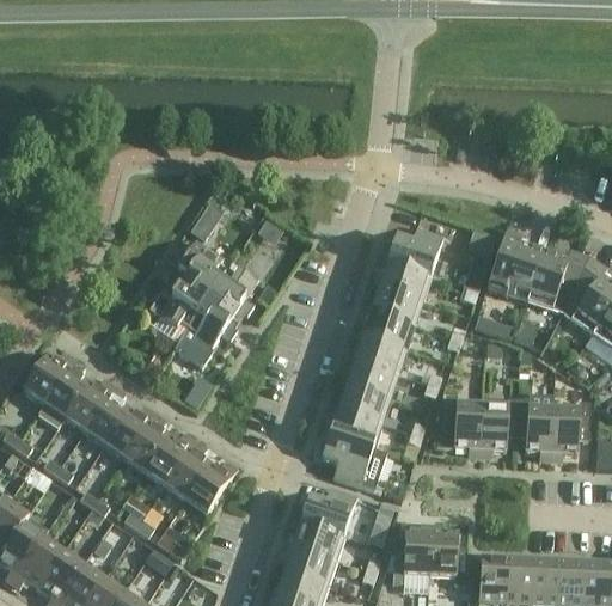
[(200,218),(189,233),(203,243),(214,227),(200,218)]
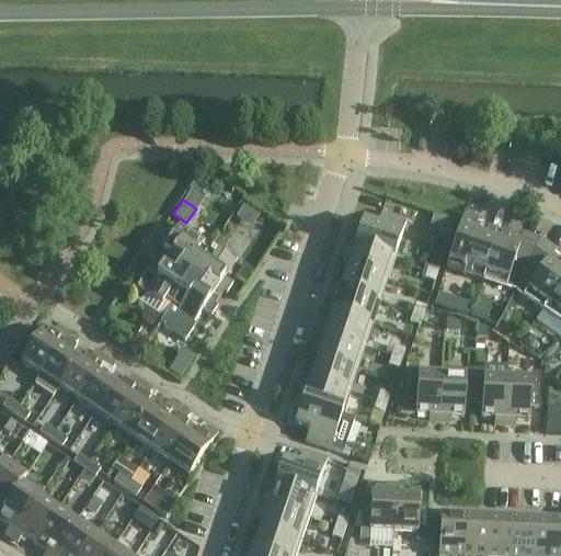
[(355,240),(395,253),(405,218),(381,210),(377,223),(363,218),(355,240)]
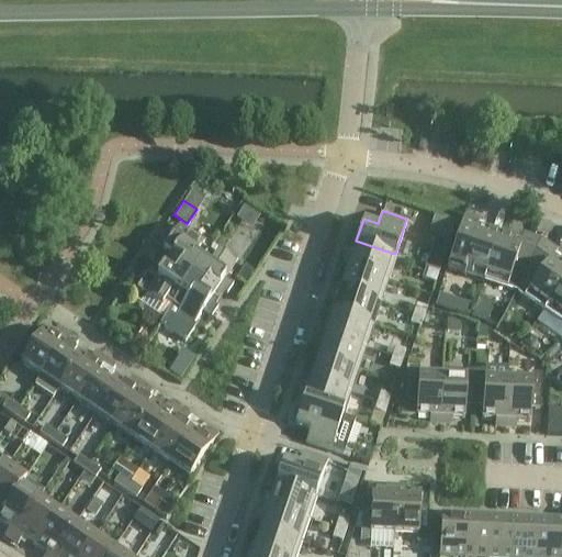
[(464,211),(447,265),(483,278),(498,232),(476,225),(480,216),(464,211)]
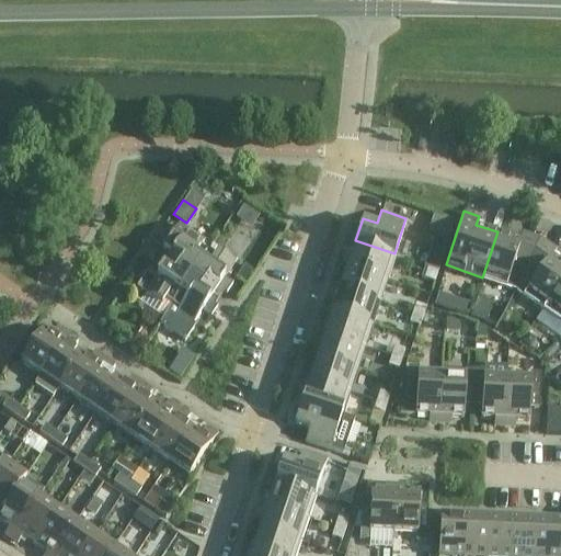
[(428,228),(449,235),(455,218),(434,212),(428,228)]
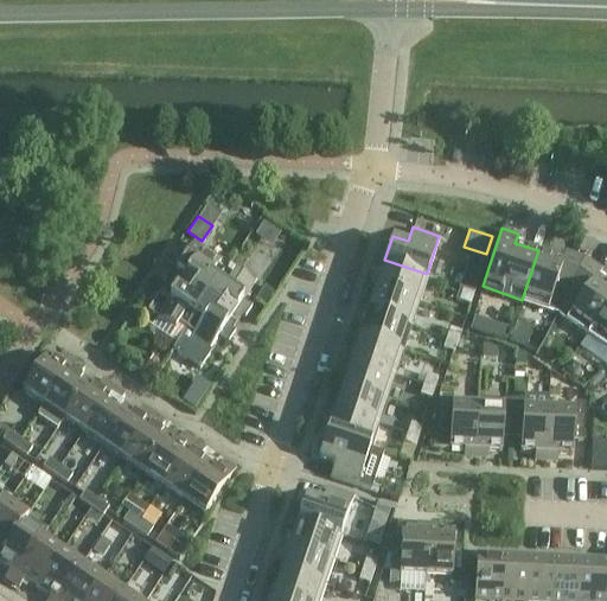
[(180,280),(205,298),(225,268),(217,263),(221,259),(203,247),(191,263),(183,256),(176,267),(185,273),(180,280)]
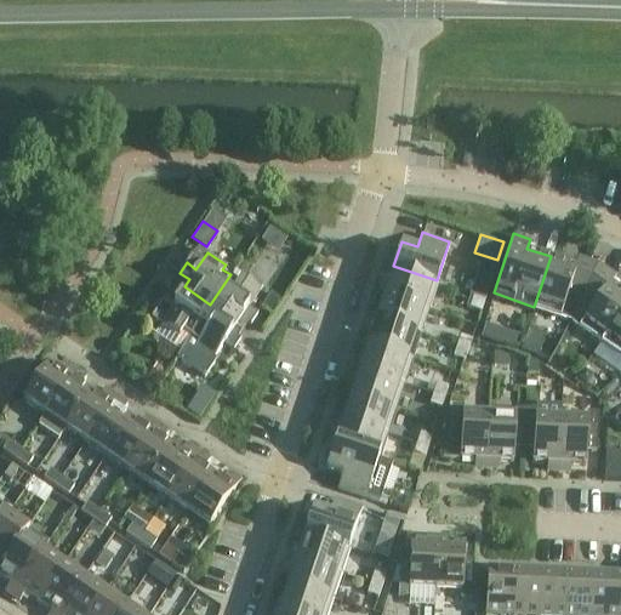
[(569,318),(598,262),(577,255),(575,265),(551,256),(534,307),(569,318)]
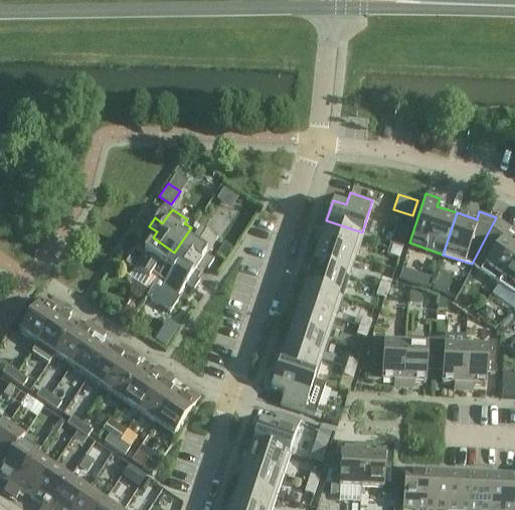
[(498,282),(514,257),(514,239),(506,233),(510,227),(496,217),(472,264),(498,282)]
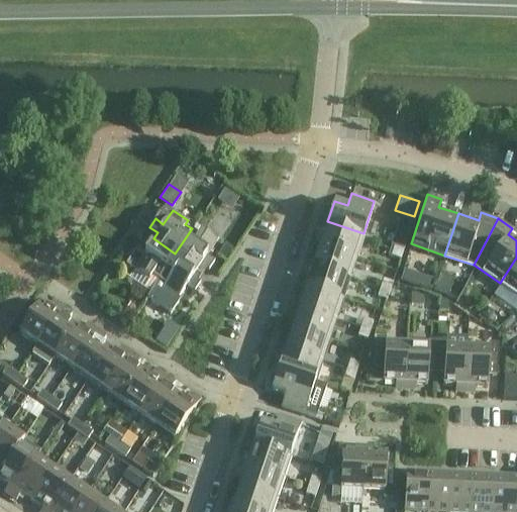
[(364,233),(327,221),(320,242),(356,254),(364,233)]
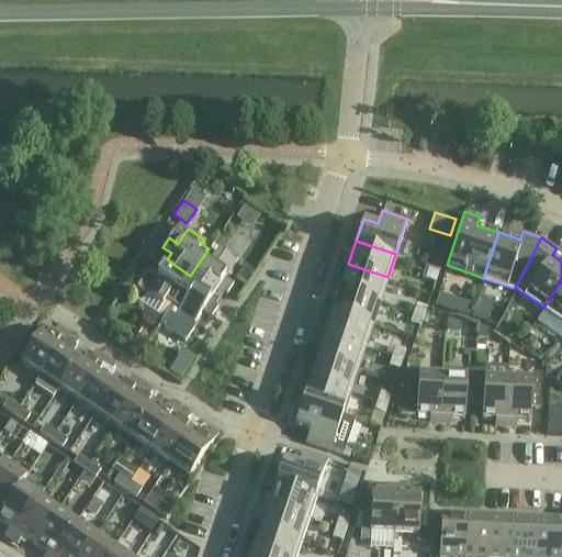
[(190,276),(214,291),(218,285),(227,290),(233,281),(224,275),(235,259),(218,248),(215,253),(209,248),(190,276)]
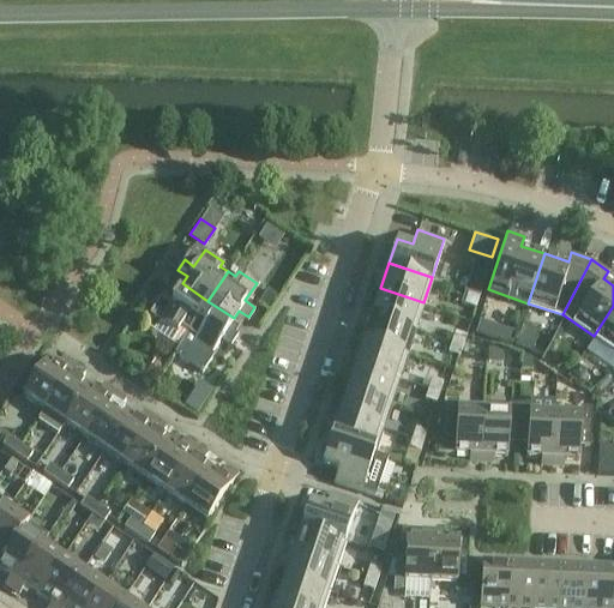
[(208,301),(182,283),(176,290),(168,284),(150,311),(176,330),(180,325),(188,330),(208,301)]
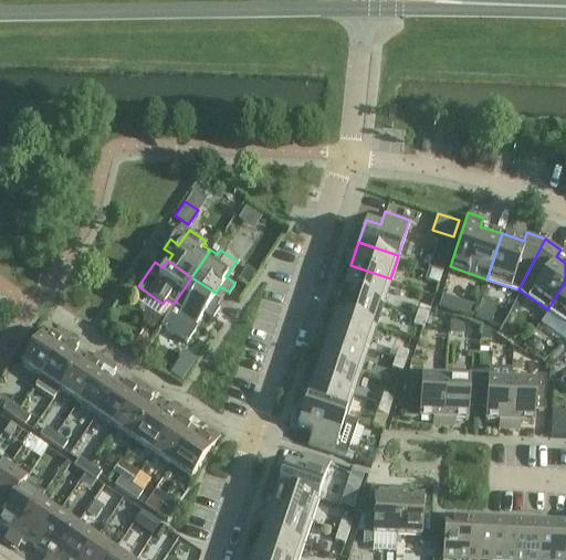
[(249,264),(240,276),(248,282),(257,268),(249,264)]
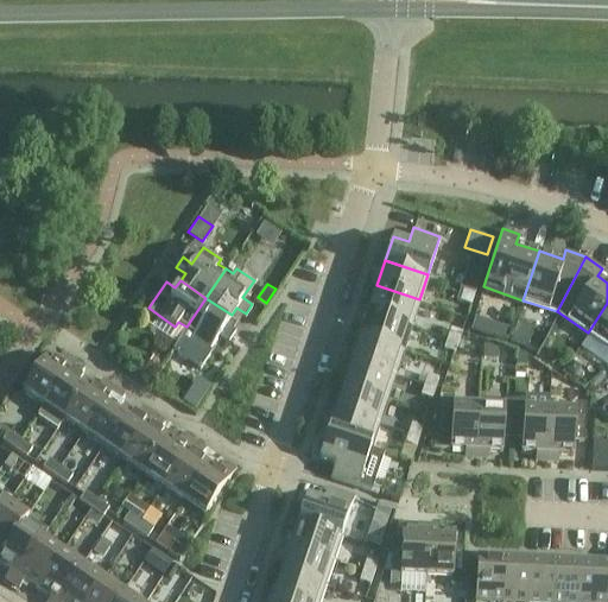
[(419,299),(377,285),(368,309),(411,323),(419,299)]
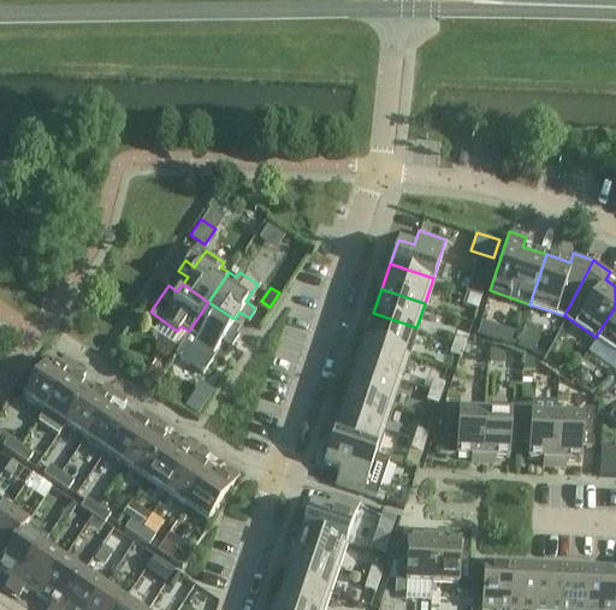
[(466,290),(462,301),(477,306),(480,295),(466,290)]
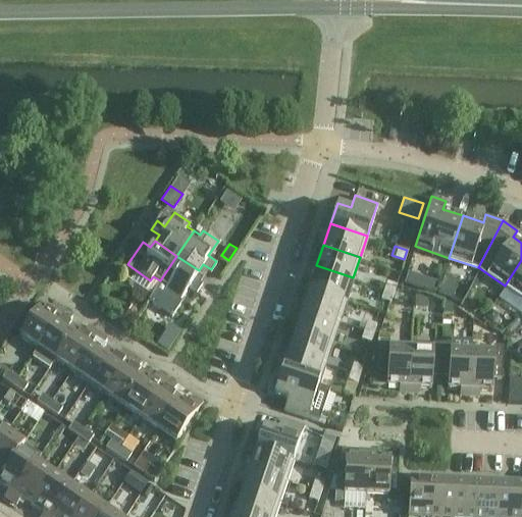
[(199,270),(176,256),(160,280),(145,302),(146,303),(149,299),(171,314),(168,318),(169,318),(181,300),(179,298),(189,285),(197,291),(202,281),(194,276),(199,270)]
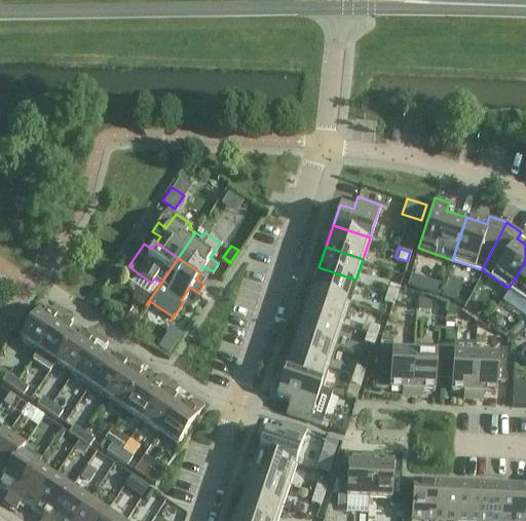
[(525,299),(525,262),(509,288),(525,299)]
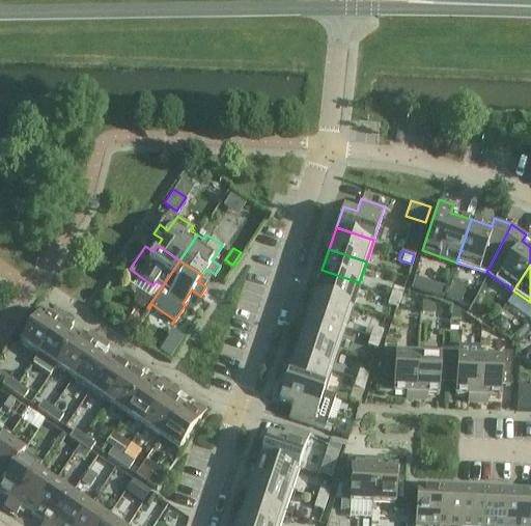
[(359,282),(322,270),(314,292),(352,304),(359,282)]
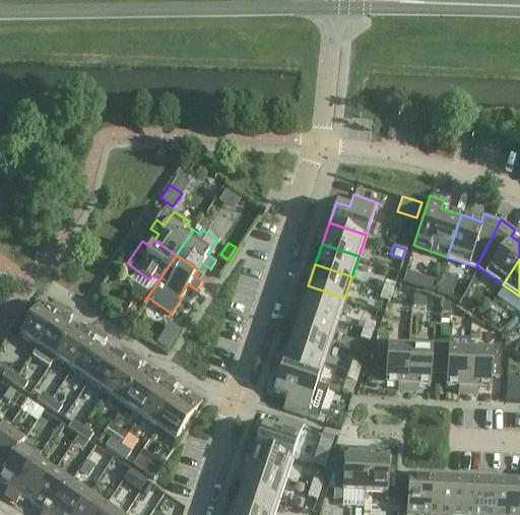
[(406,268),(402,280),(413,284),(417,272),(406,268)]
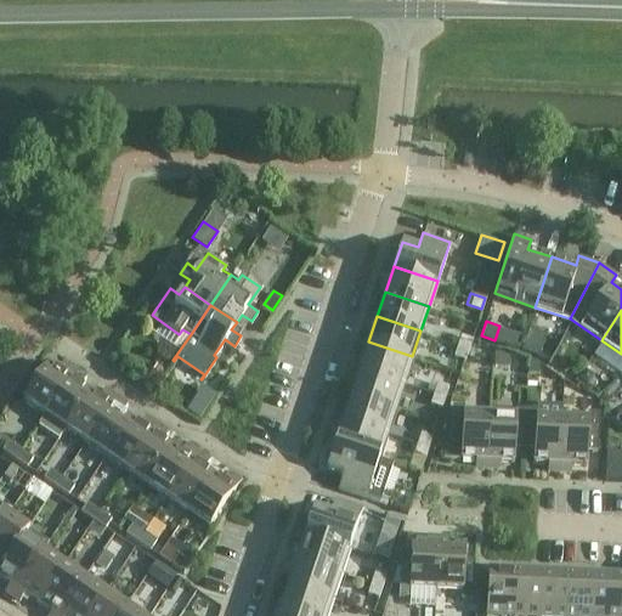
[(473,337),(461,333),(457,344),(469,348),(473,337)]
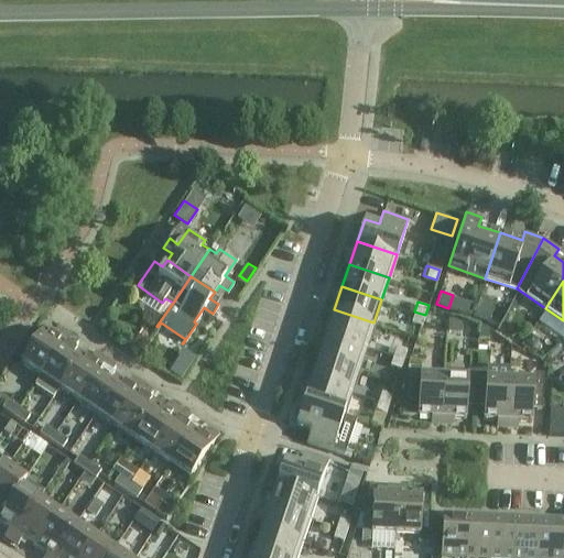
[(373,323),(334,309),(326,331),(366,345),(373,323)]
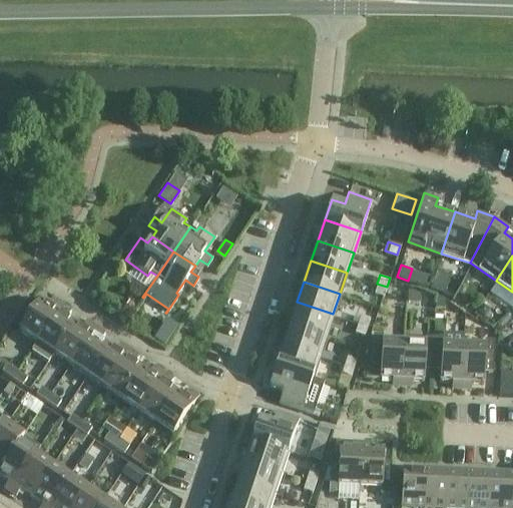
[(431,282),(429,288),(444,293),(446,287),(431,282)]
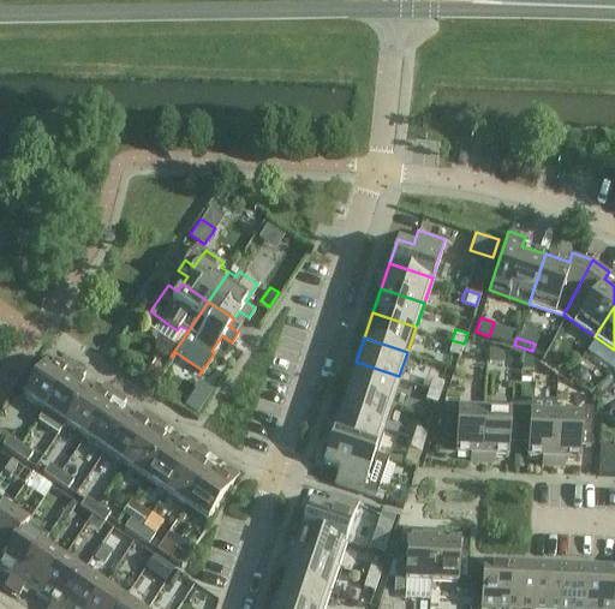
[(464,344),(452,340),(448,350),(460,353),(464,344)]
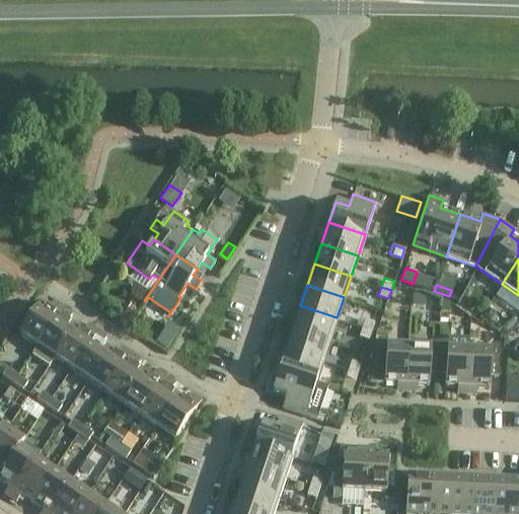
[(413,291),(412,302),(425,303),(426,292),(414,291),(413,291)]
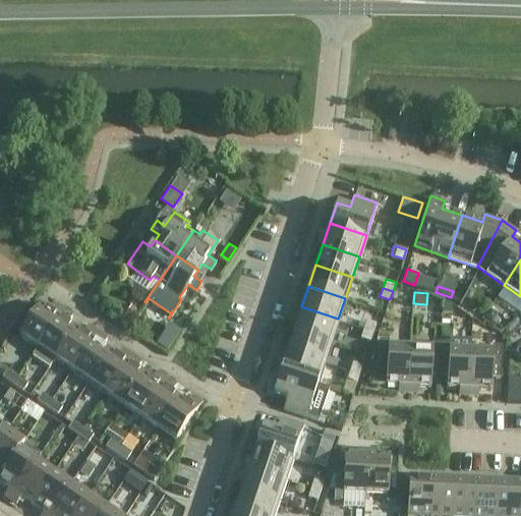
[(38,345),(63,307),(53,300),(49,307),(40,302),(19,333),(37,345),(38,345)]
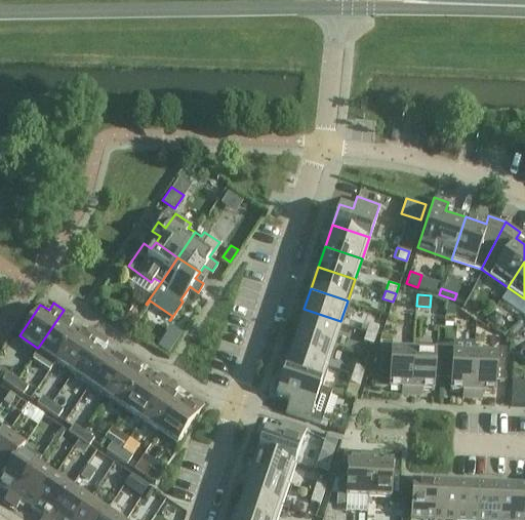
[(133,305),(124,318),(131,323),(139,310),(133,305)]
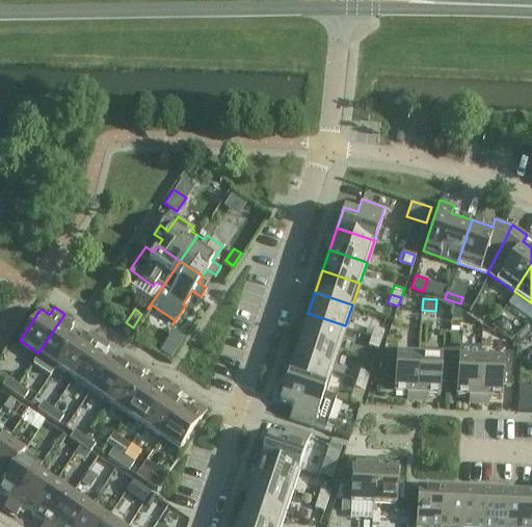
[(460,309),(451,309),(451,319),(460,319),(460,309)]
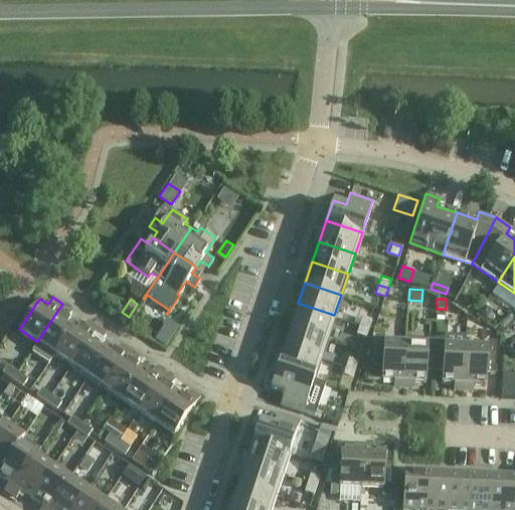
[(334,315),(298,303),(291,324),(328,336),(334,315)]
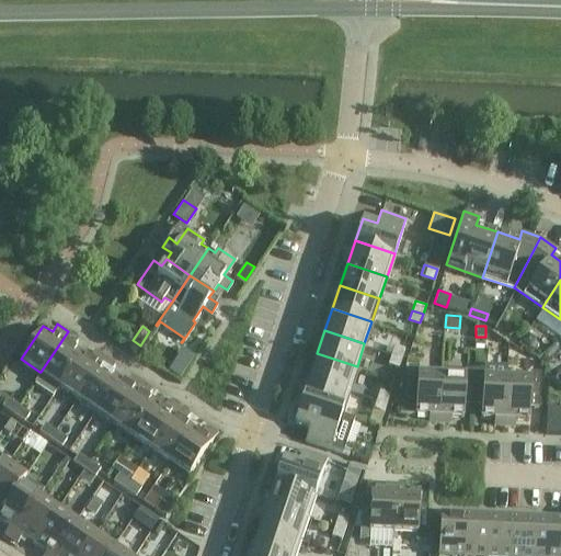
[(54,393),(59,385),(58,384),(81,351),(72,345),(78,338),(68,331),(41,372),(39,372),(34,381),(54,393)]
